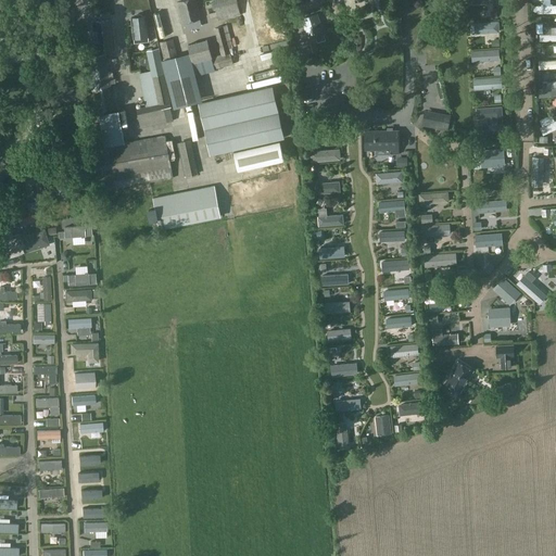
[(201,19),(196,0),(184,0),(177,2),(182,24),(201,19)]
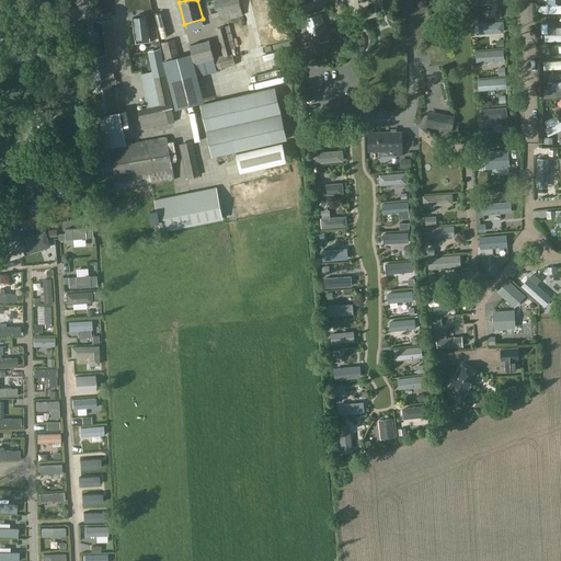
[(239,0),(215,0),(220,21),(242,15),(239,0)]
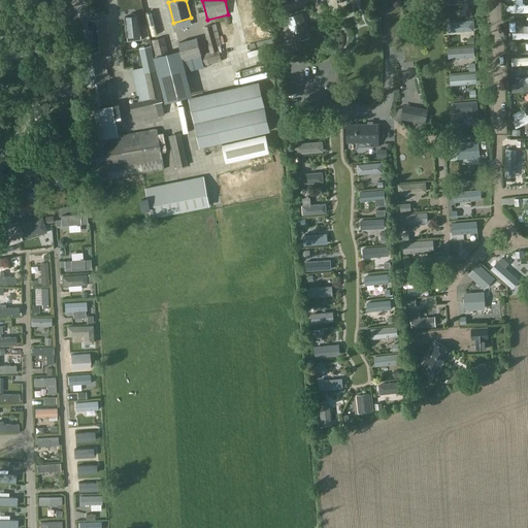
[(320,14),(327,11),(322,3),(316,6),(320,14)]
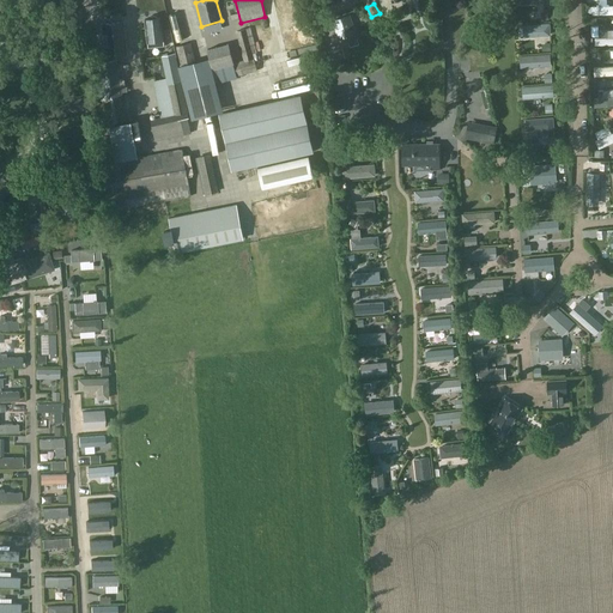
[(612,5),(592,7),(593,16),(612,14),(612,5)]
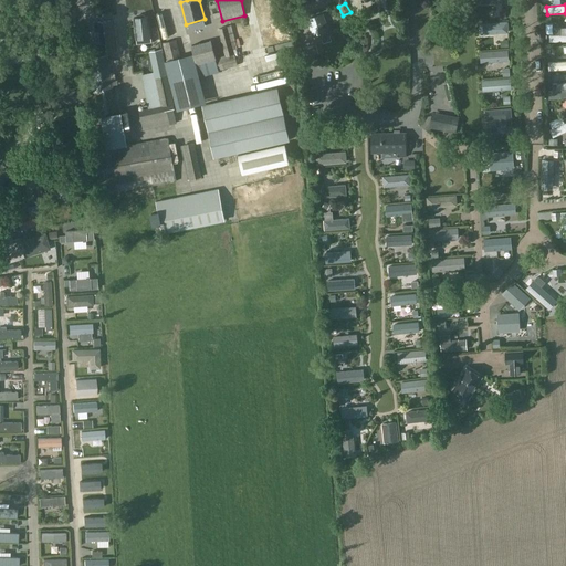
[(149,16),(146,16),(144,14),(139,14),(138,17),(134,17),(135,28),(136,28),(137,31),(136,31),(137,43),(153,41),(149,16)]
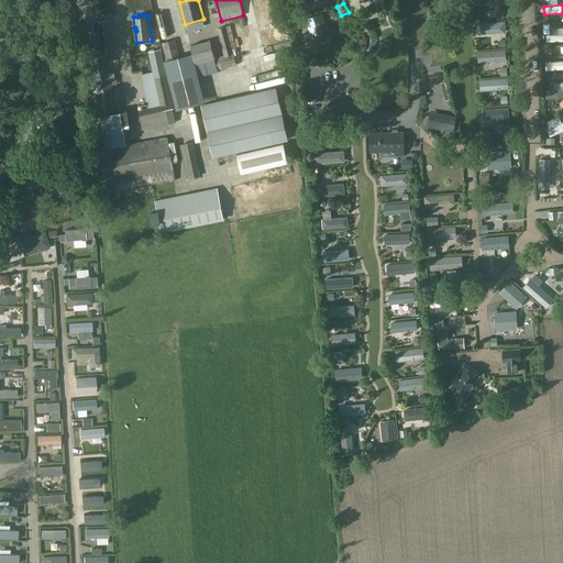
[(312,40),(328,34),(321,14),(306,20),(312,40)]
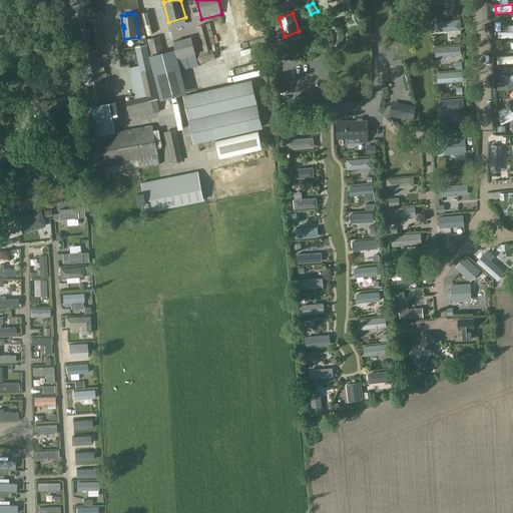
[(103,17),(85,19),(88,47),(106,45),(103,17)]
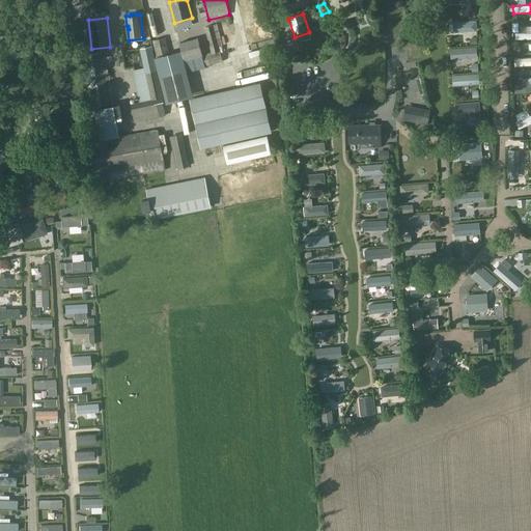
[(476,21),(449,22),(450,33),(477,31),(476,21)]
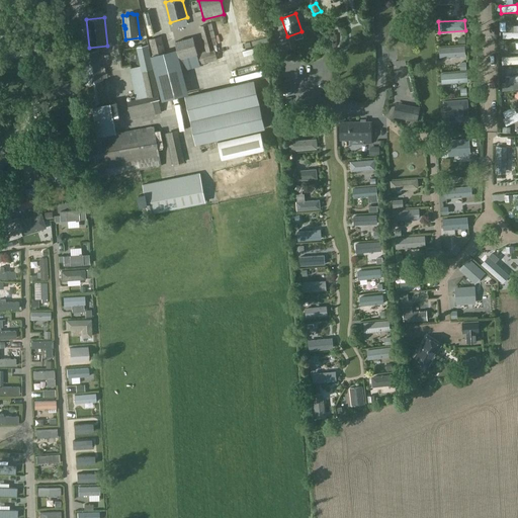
[(74,22),(77,49),(85,48),(81,21),(74,22)]
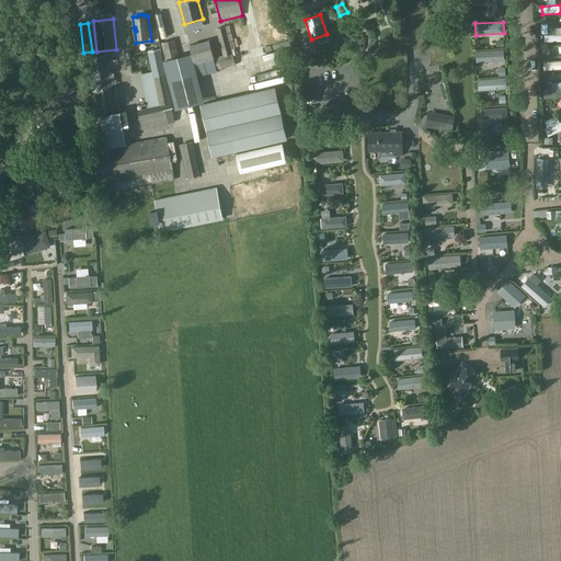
[(236,65),(231,49),(235,48),(229,25),(216,29),(222,55),(214,57),(209,39),(190,45),(197,75),(236,65)]
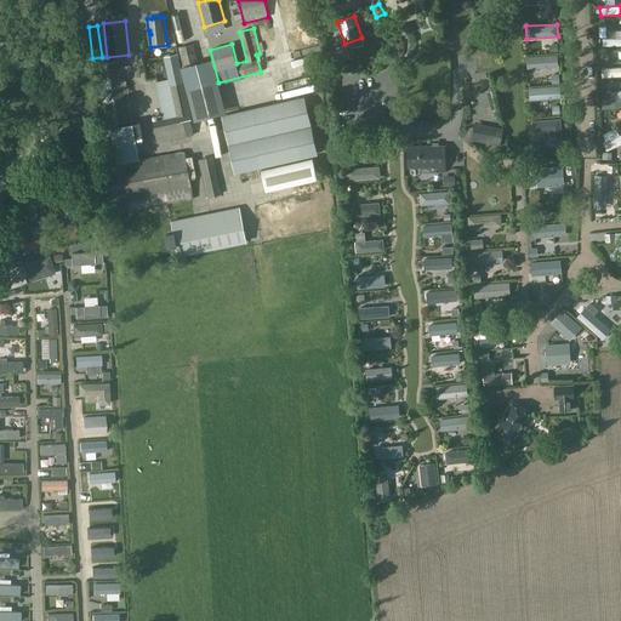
[(183,67),(198,63),(193,44),(178,47),(183,67)]
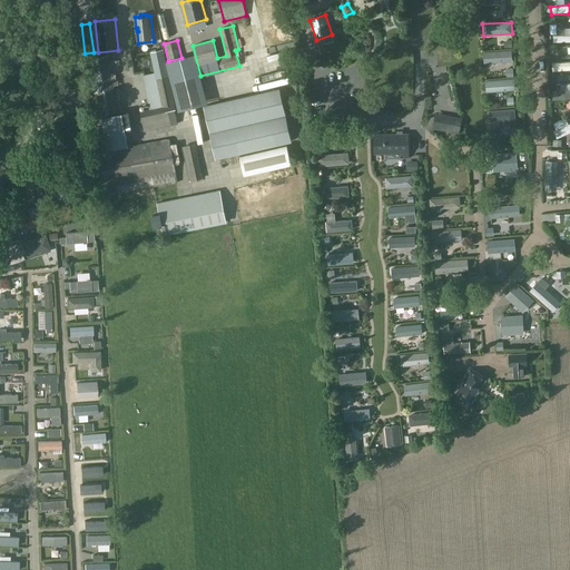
[(310,58),(321,55),(317,45),(306,49),(310,58)]
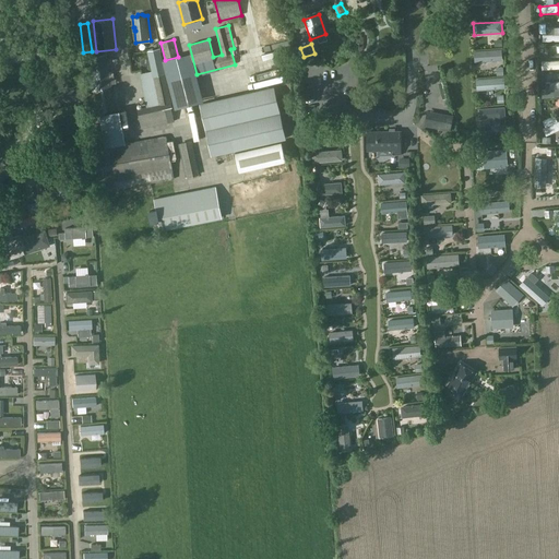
[(141,129),(163,123),(174,121),(171,108),(173,107),(164,71),(159,49),(147,51),(152,72),(140,74),(146,107),(137,109),(141,129)]
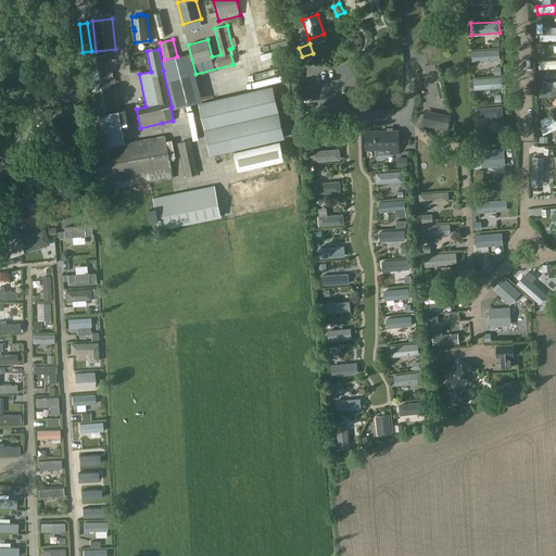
[(498,49),(471,51),(472,62),(500,60),(498,49)]
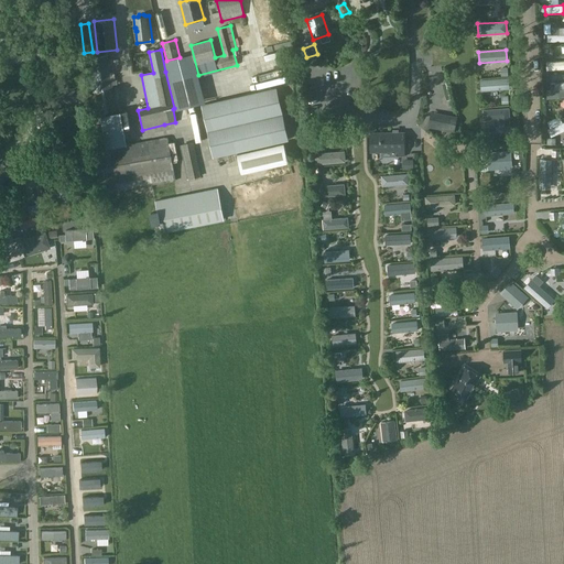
[(108,55),(90,57),(94,87),(94,93),(112,90),(112,85),(111,86),(111,79),(115,78),(114,73),(110,74),(108,55)]
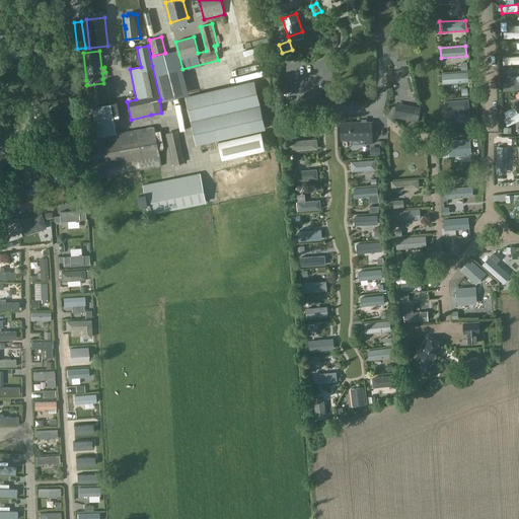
[(152,57),(155,69),(163,67),(161,56),(152,57)]
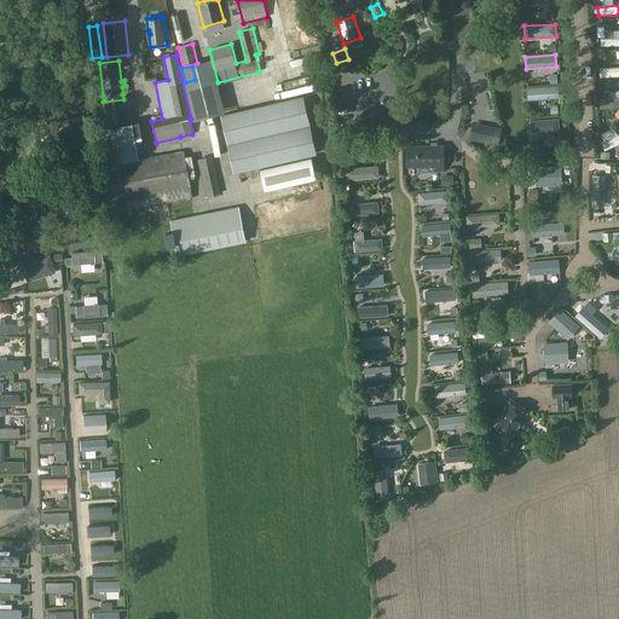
[(559,86),(527,88),(528,100),(559,98),(559,86)]
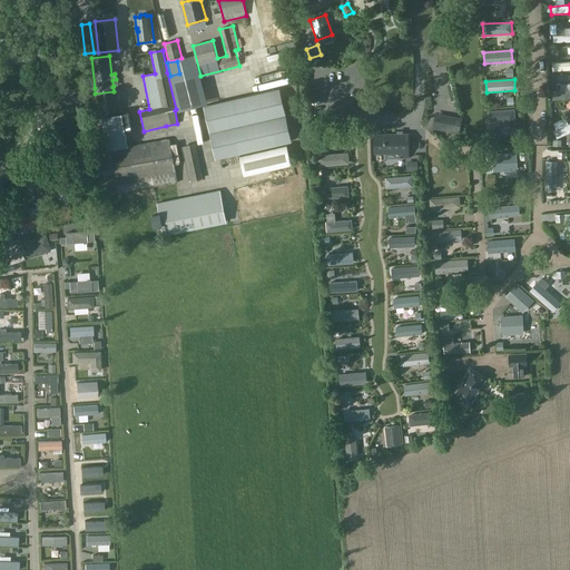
[(75,89),(57,91),(58,101),(76,99),(75,89)]
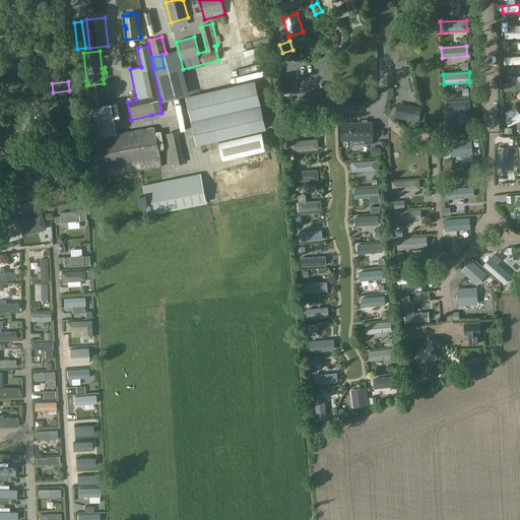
[(197,146),(266,130),(255,81),(186,96),(197,146)]
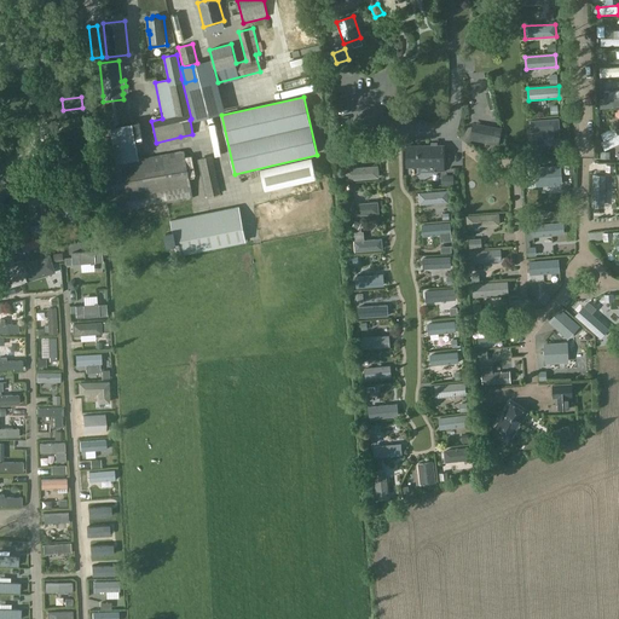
[(618,98),(600,100),(601,108),(618,106),(618,98)]
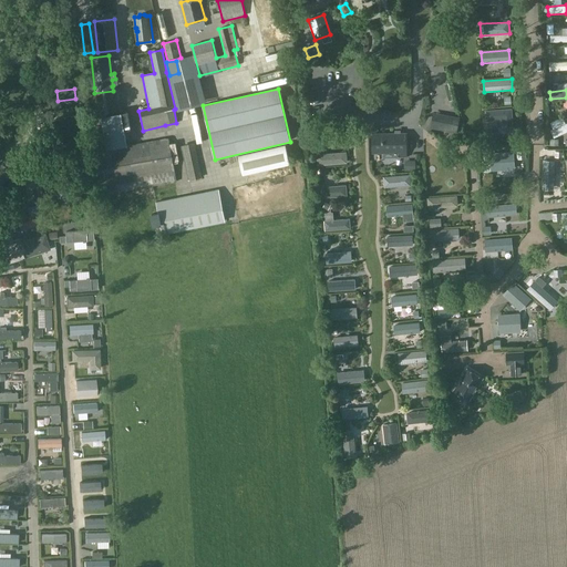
[(503,130),(513,130),(512,109),(485,111),(486,121),(502,120),(503,130)]
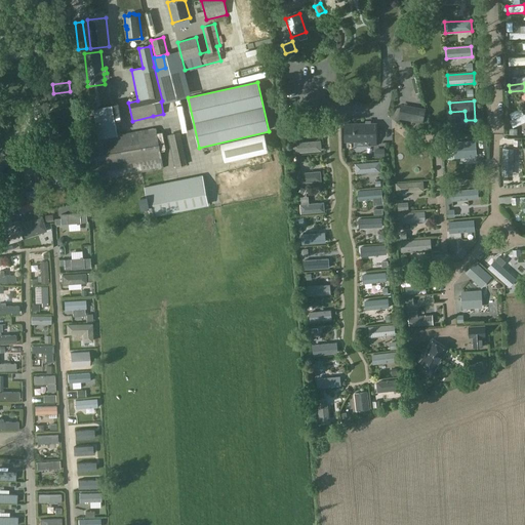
[(400,105),(398,114),(402,115),(401,119),(422,123),(425,110),(403,106),(400,105)]
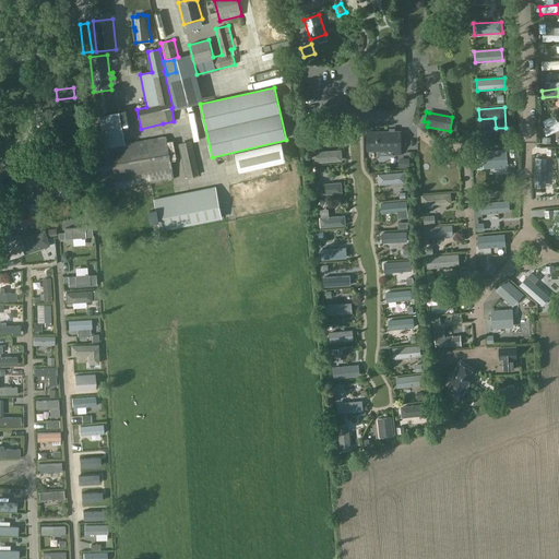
[(120,113),(90,118),(95,149),(92,150),(98,193),(174,179),(166,135),(126,143),(120,113)]
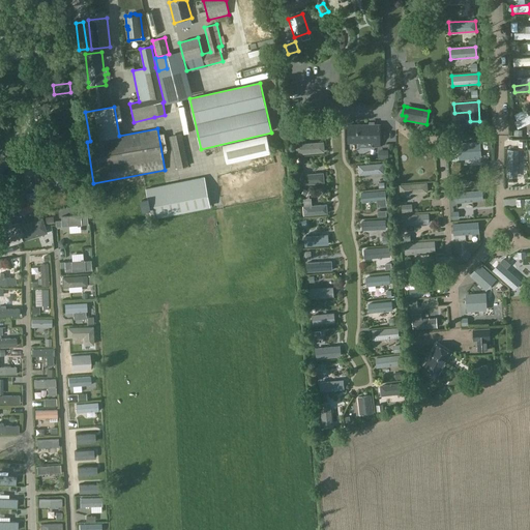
[(529,115),(514,122),(518,128),(529,123),(529,115)]
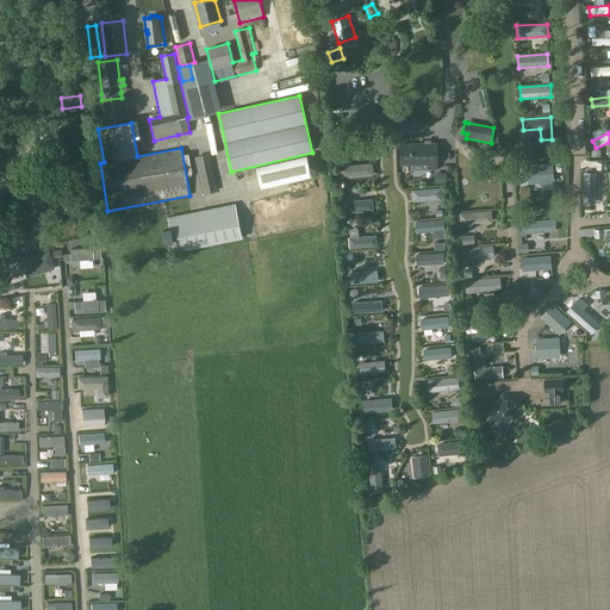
[(427,168),(436,168),(436,144),(411,144),(400,144),(400,165),(412,163),(411,160),(427,160),(427,168)]
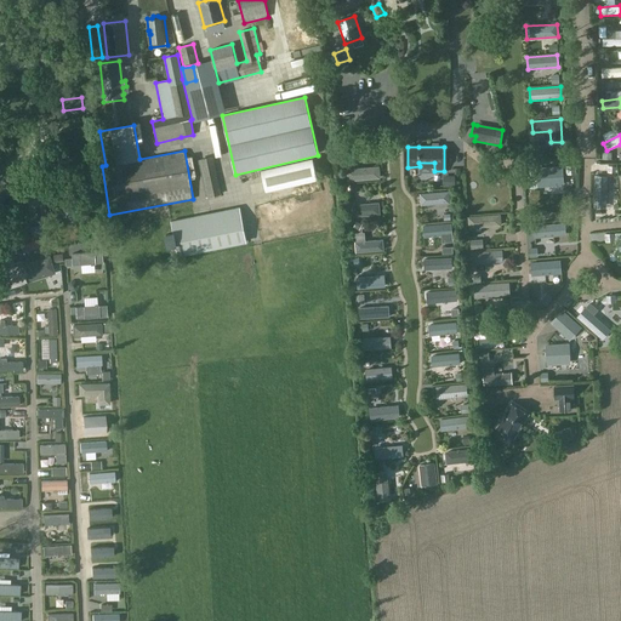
[(86,155),(84,155),(86,169),(97,166),(96,154),(86,155)]
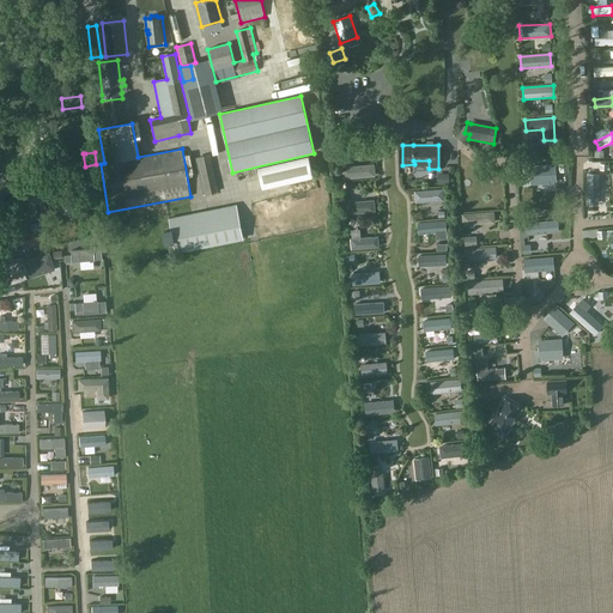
[(59,155),(49,156),(53,173),(61,171),(59,155)]
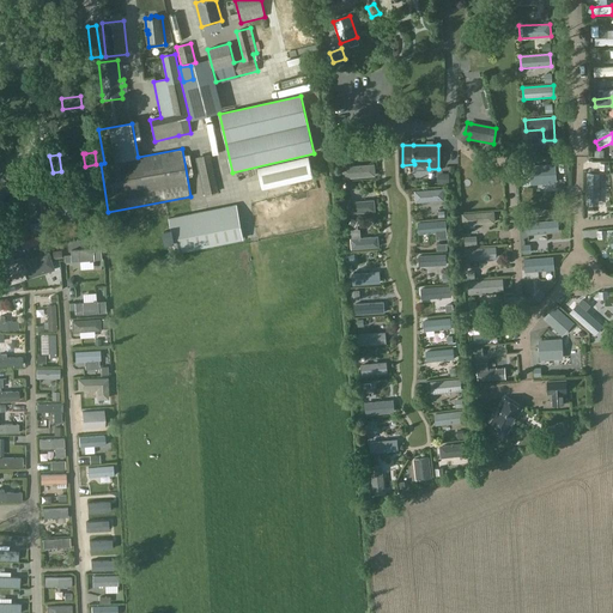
[(205,195),(218,193),(211,156),(198,158),(205,195)]
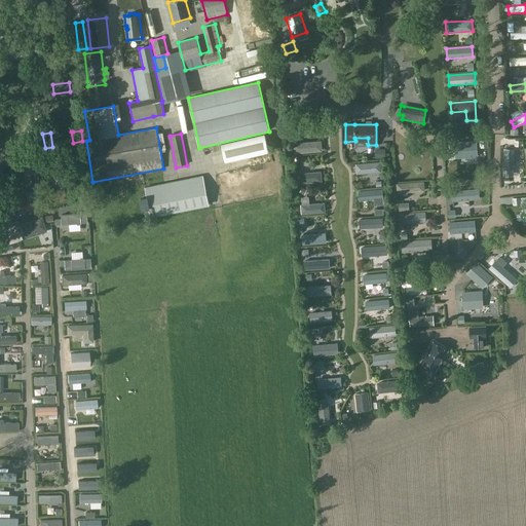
[(295,154),(322,152),(322,142),(294,144),(295,154)]
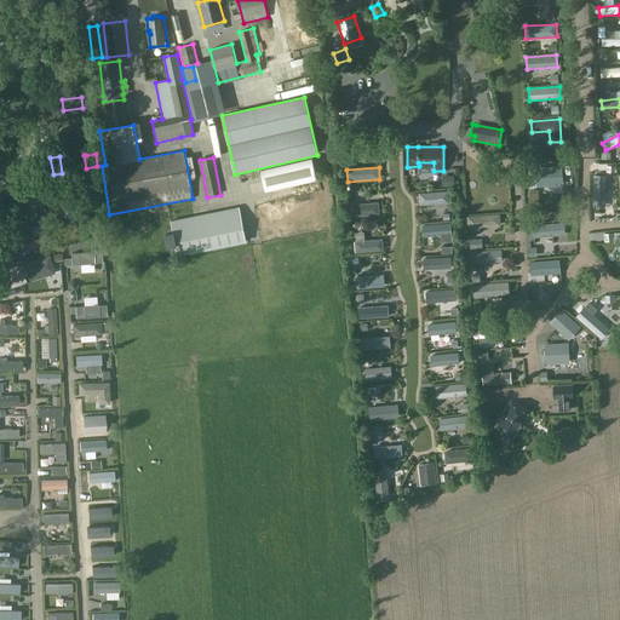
[(562,167),(535,168),(537,188),(563,187),(562,167)]
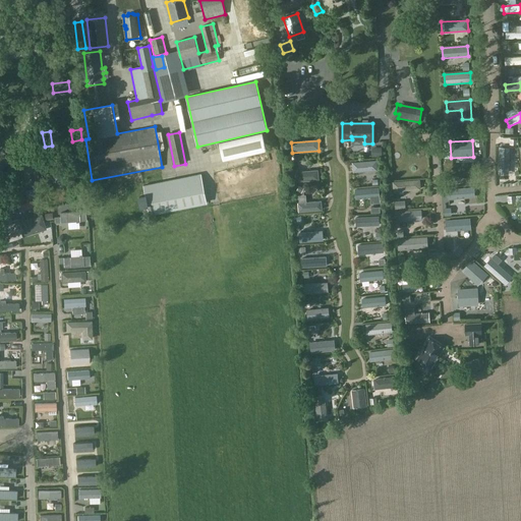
[(80,155),(78,146),(66,148),(69,158),(80,155)]
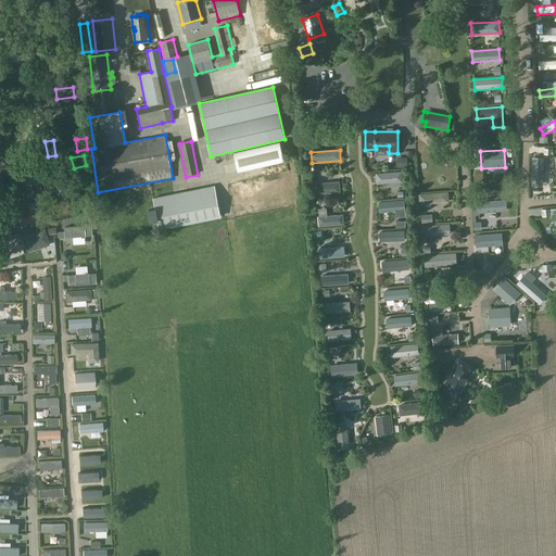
[(533,158),(533,184),(542,184),(543,159),(533,158)]
